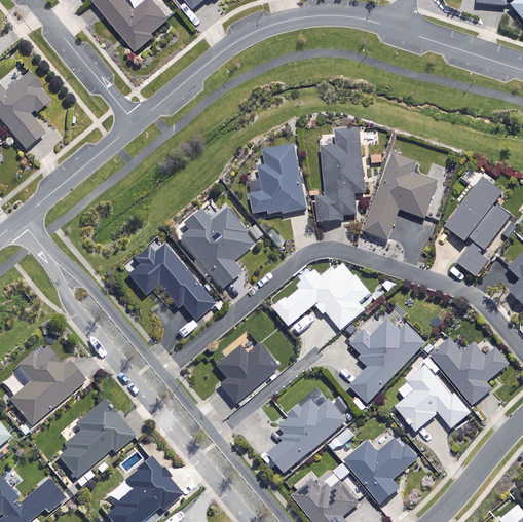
[(144,0),(135,8),(127,0),(91,0),(134,50),(151,36),(149,34),(167,19),(151,0),(144,0)]
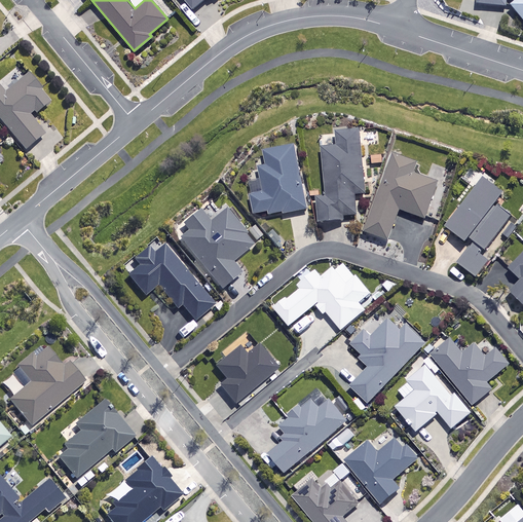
[(184,0),(192,9),(202,0),(184,0)]
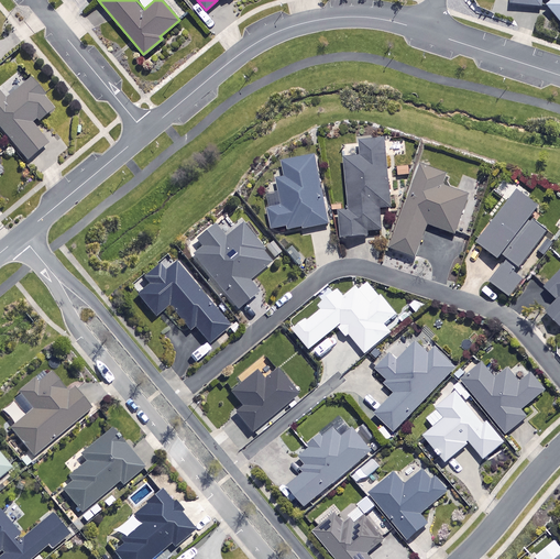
[(550,0),(546,3),(559,20),(559,0),(550,0)]
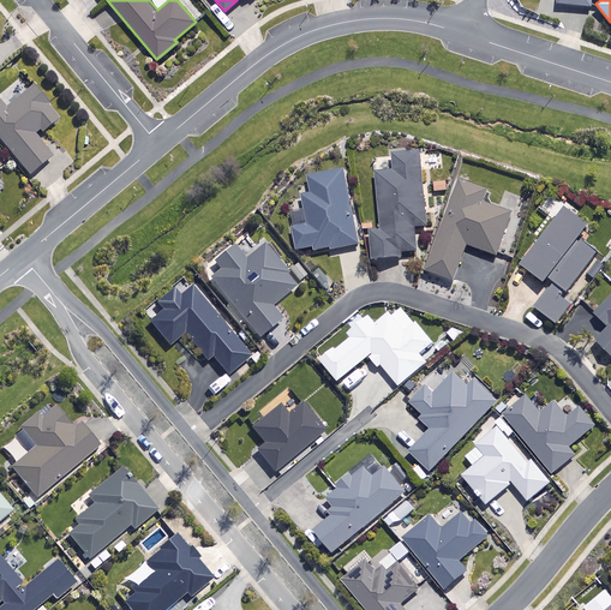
[(57,118),(31,85),(4,107),(0,102),(0,141),(27,174),(52,155),(36,135),(57,118)]
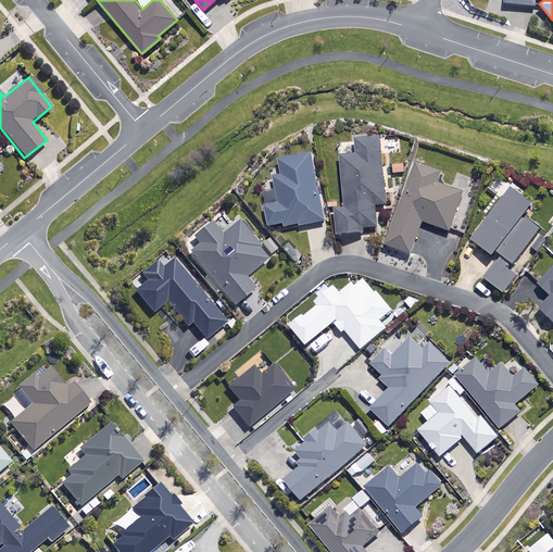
[(382,202),(377,134),(353,136),(354,151),(337,153),(341,204),(332,204),(335,233),(360,230),(359,225),(373,224),(372,203),(382,202)]
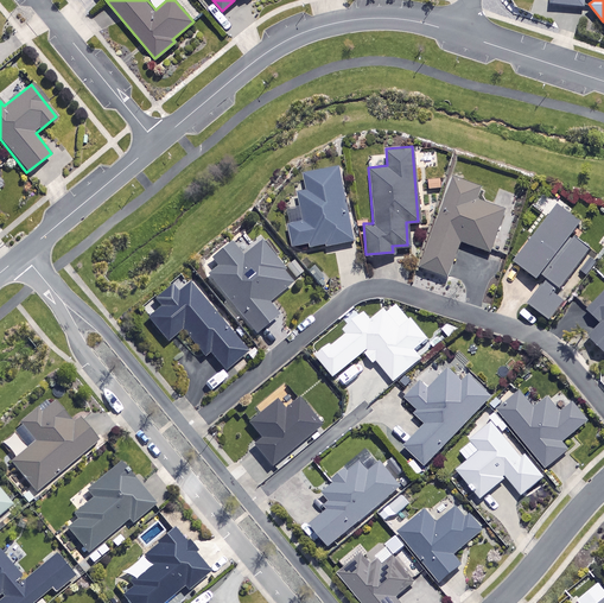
[(350,237),(337,166),(303,173),(306,190),(293,192),(298,222),(287,223),(292,248),(350,237)]
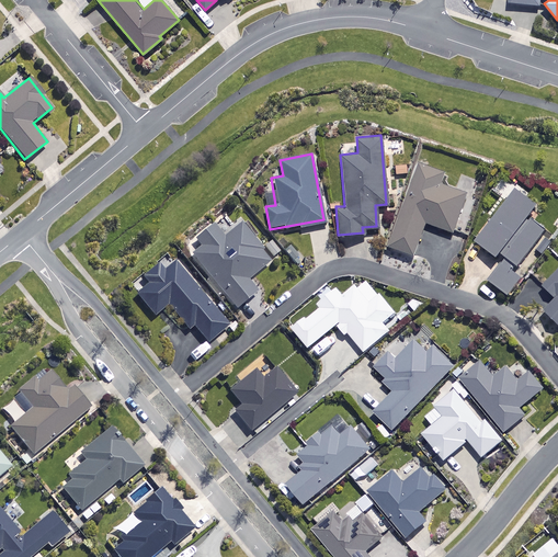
[(442,170),(417,160),(386,242),(410,251),(422,218),(448,227),(463,189),(437,180),(442,170)]
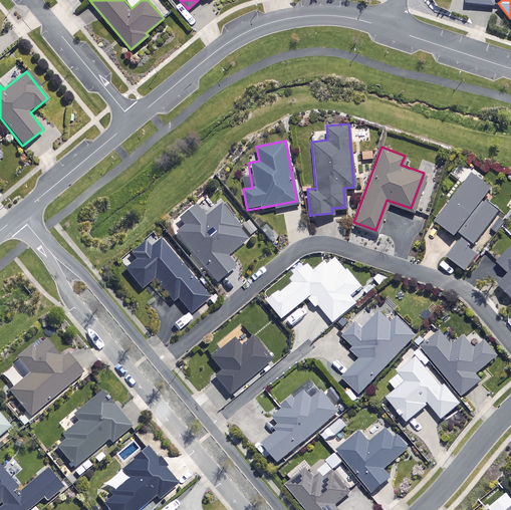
[(490,189),(470,172),(434,218),(457,236),(444,253),(464,268),(476,253),(468,247),(497,210),(483,198),(490,189)]
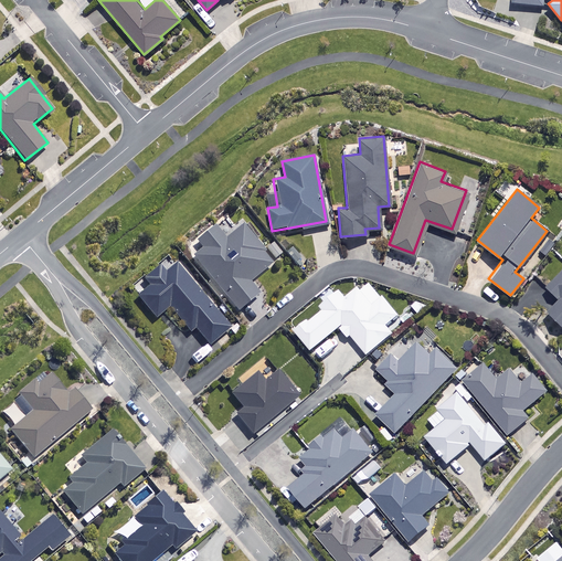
[(224,239),(214,226),(195,241),(201,249),(193,255),(236,310),(257,294),(246,279),(271,261),(241,224),(224,239)]
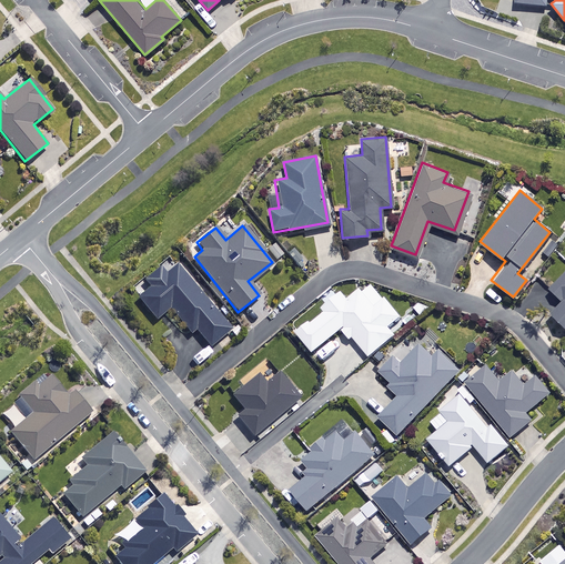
[(164,273),(159,267),(144,279),(151,285),(138,296),(154,318),(169,305),(190,331),(193,328),(208,344),(228,328),(175,264),(164,273)]
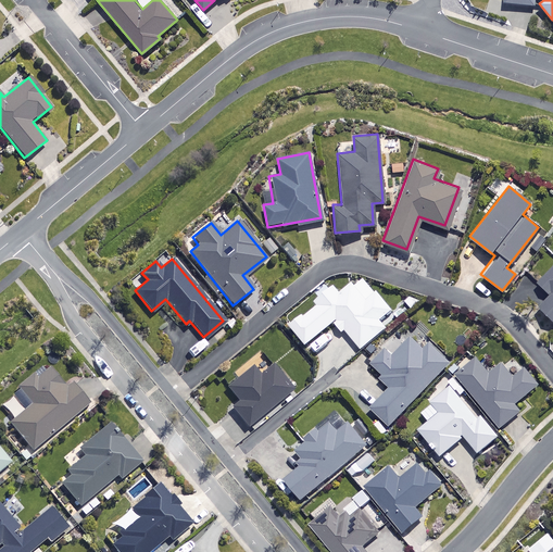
[(552,266),(537,283),(550,296),(538,308),(552,322),(552,266)]
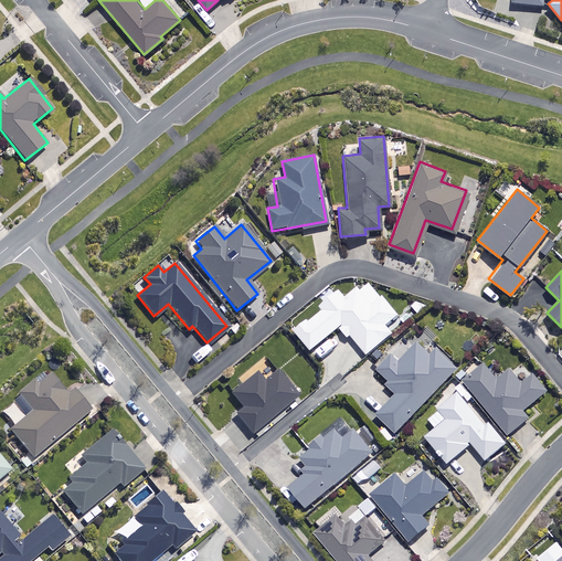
[(363,296),(356,286),(343,296),(338,289),(319,306),(321,309),(295,331),(310,349),(340,324),(366,353),(391,331),(383,323),(395,313),(374,286),(363,296)]
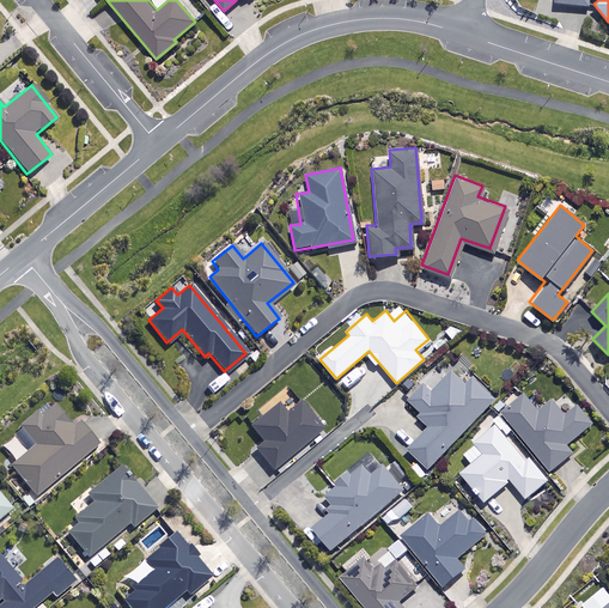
[(464,383),(451,369),(430,390),(421,382),(406,397),(420,412),(416,415),(428,426),(407,448),(428,469),(475,423),(473,421),(495,399),(472,376),(464,383)]
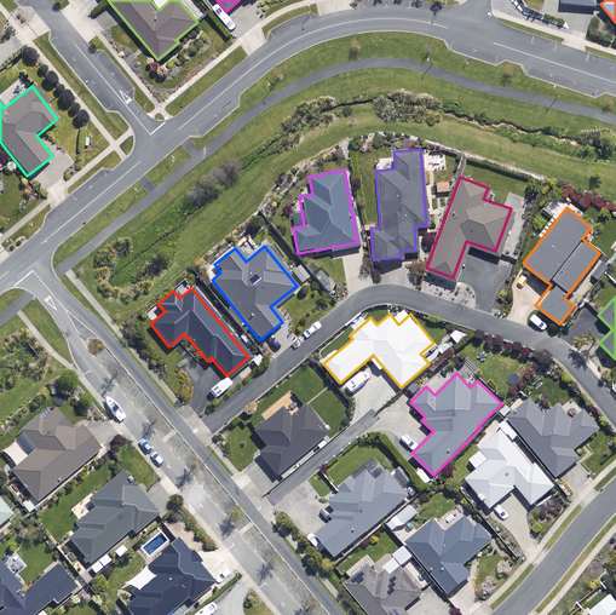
[(545,417),(529,398),(506,419),(556,476),(577,457),(571,449),(598,426),(583,408),(571,418),(559,403),(545,417)]
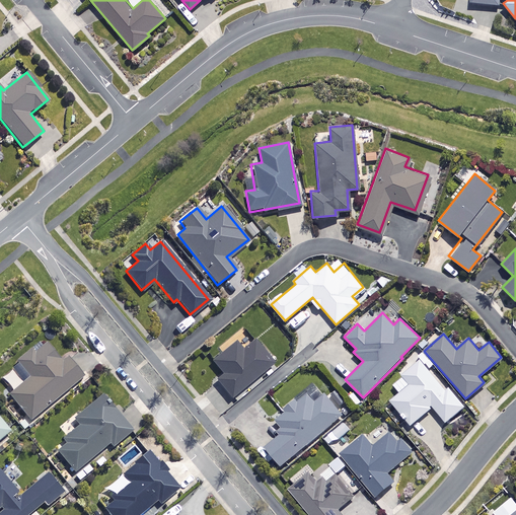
[(62,361),(44,340),(31,350),(30,348),(15,361),(28,375),(8,393),(30,420),(82,374),(67,357),(62,361)]
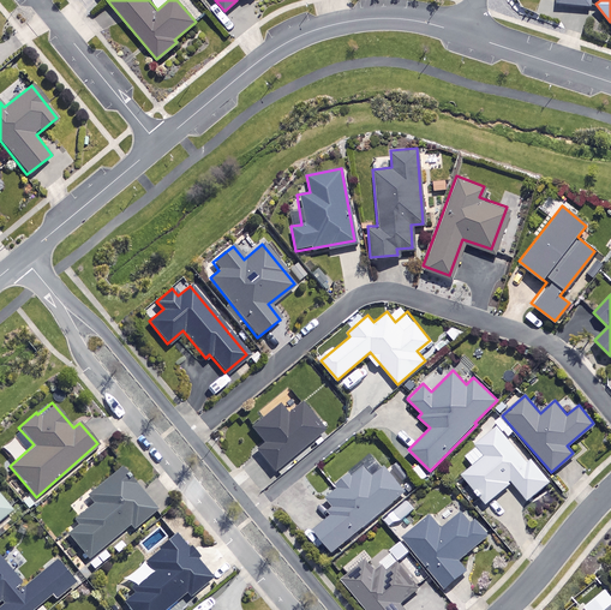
[(322,428),(300,402),(287,413),(279,402),(250,428),(263,442),(255,450),(273,470),(322,428)]
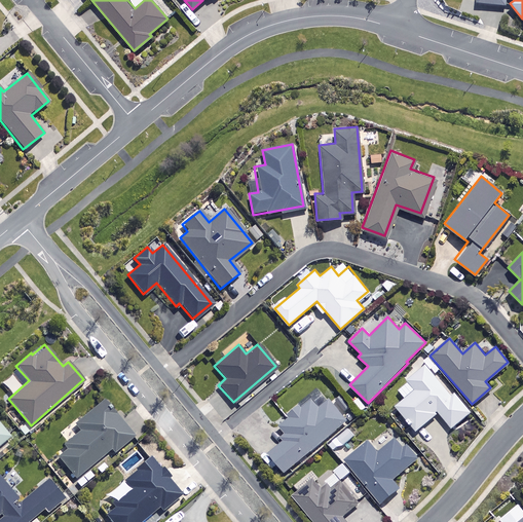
[(470,411),(423,362),(405,378),(415,388),(395,407),(417,430),(437,411),(452,427),(470,411)]
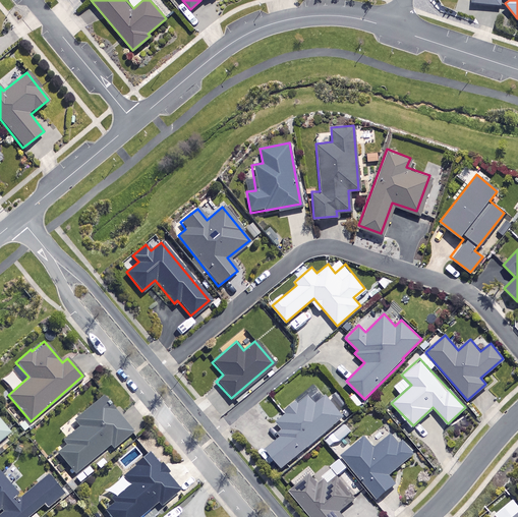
[(341,415),(314,385),(274,420),(284,433),(265,450),(281,468),(341,415)]
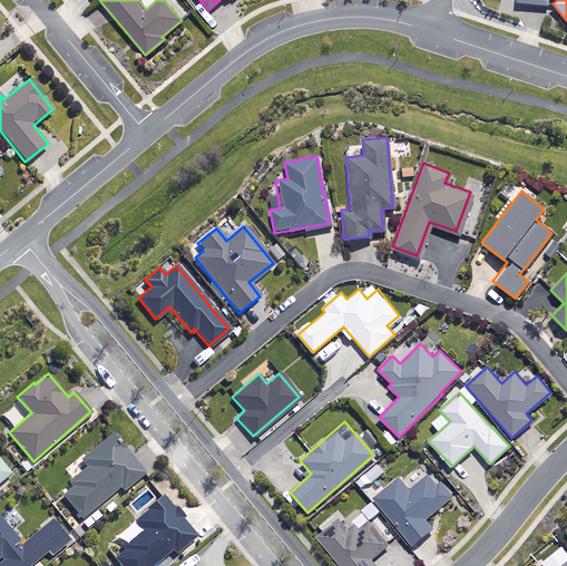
[(143,470),(109,432),(79,458),(87,466),(69,480),(72,485),(62,495),(80,516),(120,482),(124,487),(143,470)]
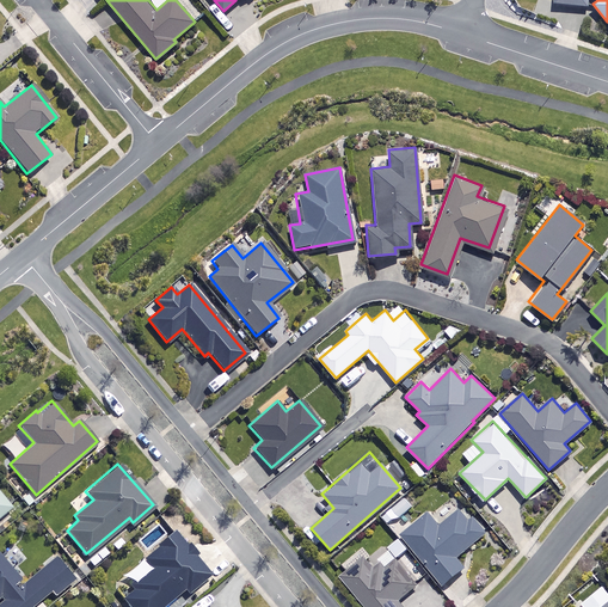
[(0,514),(10,507),(0,496),(0,514)]
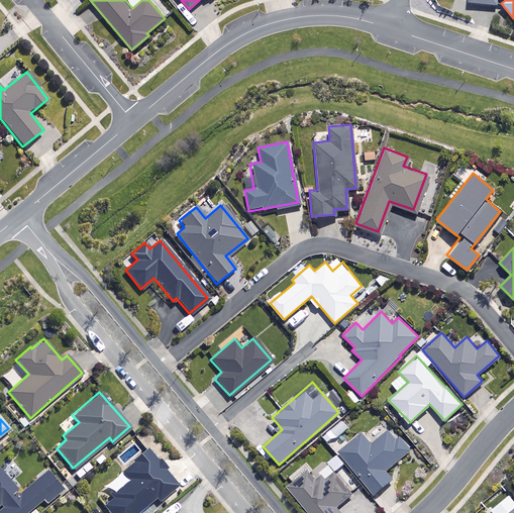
[(395,439),(387,430),(370,443),(362,433),(338,452),(375,495),(392,481),(384,470),(409,449),(398,436),(395,439)]
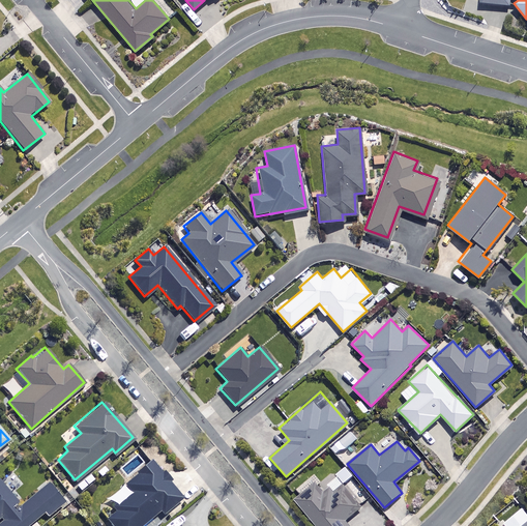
[(180,496),(149,461),(123,483),(133,493),(106,517),(113,525),(136,525),(158,507),(162,512),(180,496)]
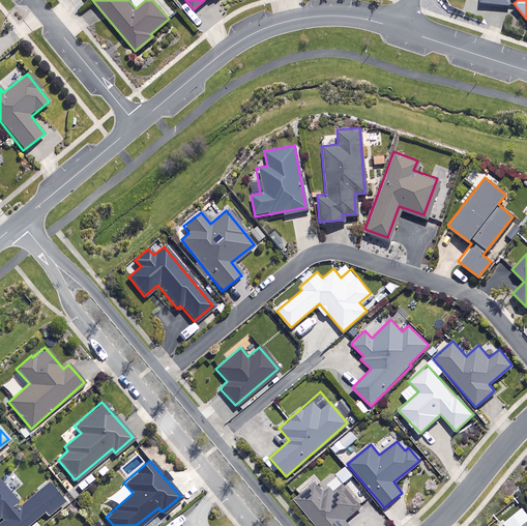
[(0,517),(2,520),(0,522),(0,525),(25,525),(41,512),(45,516),(62,501),(47,483),(20,505),(0,483),(0,517)]
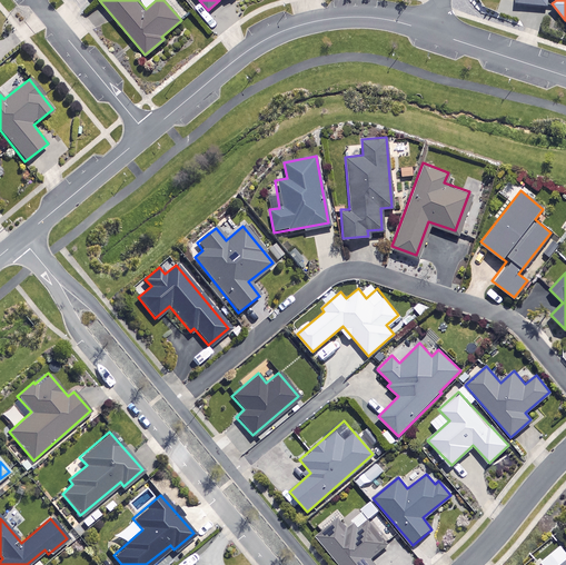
[(386,544),(368,521),(358,528),(354,523),(347,529),(338,518),(316,536),(339,564),(375,564),(369,558),(386,544)]
